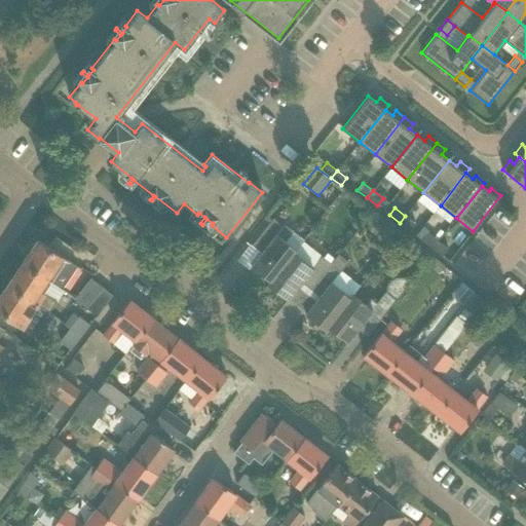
[(415,223),(405,216),(400,223),(410,231),(415,223)]
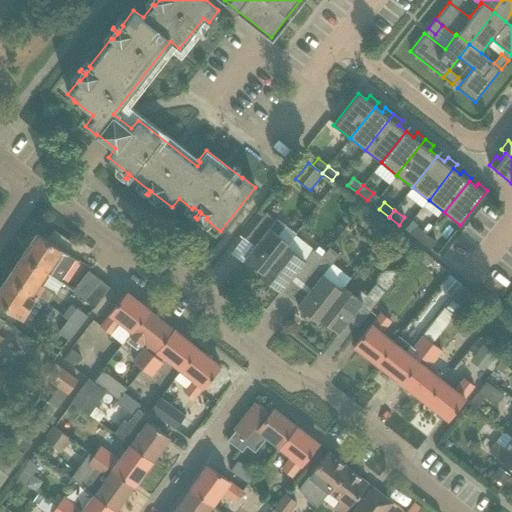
[(278,236),(286,226),(276,218),(275,220),(265,213),(248,235),(257,242),(244,259),(262,274),(263,274),(284,247),(285,248),(288,244),(278,236)]
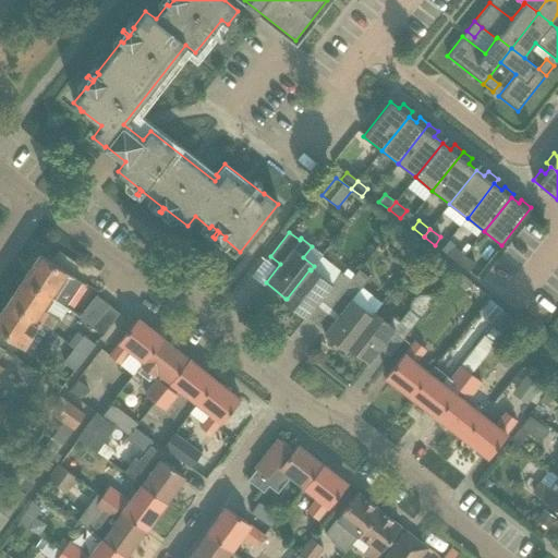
[(447,255),(459,264),(464,256),(453,247),(447,255)]
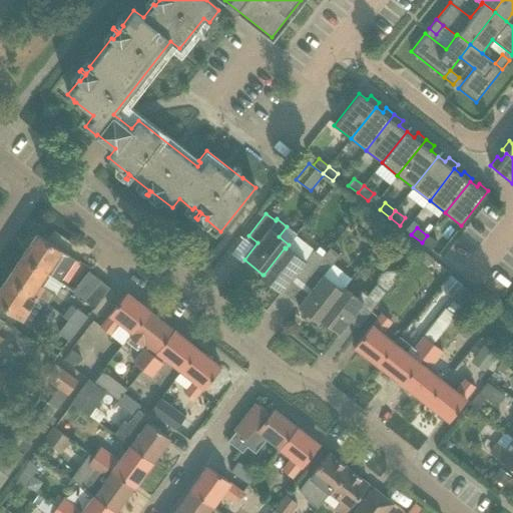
[(27,247),(21,255),(50,276),(60,282),(75,260),(36,233),(35,235),(38,237),(31,249),(27,247)]
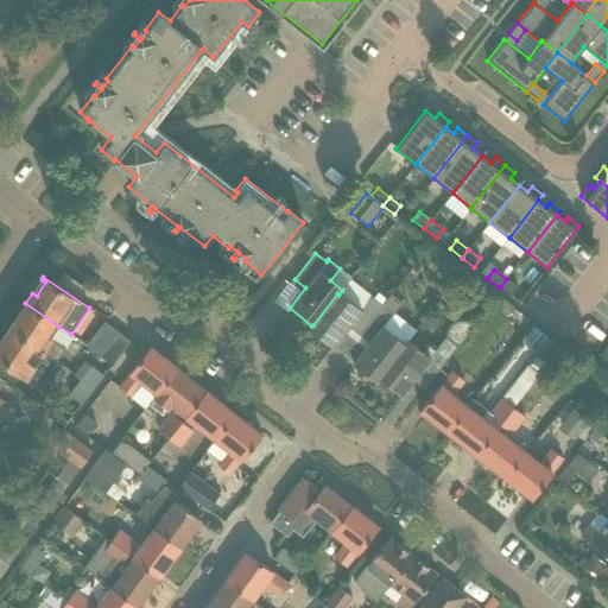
[(511,296),(518,287),(506,279),(500,287),(511,296)]
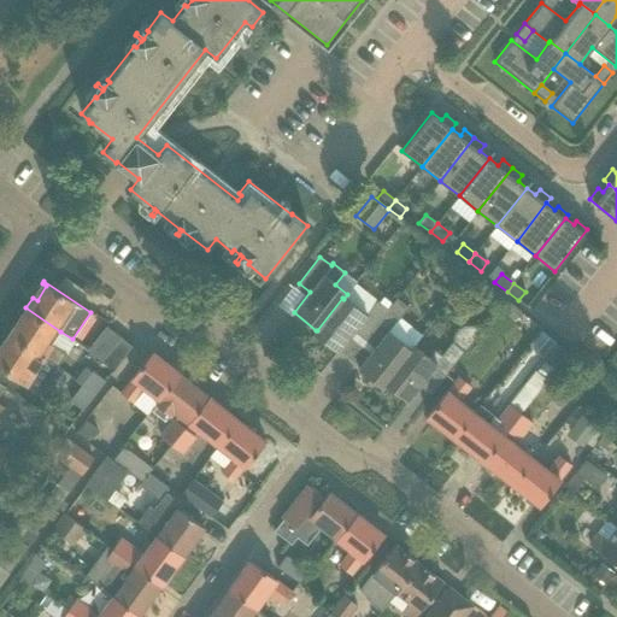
[(364,341),(391,306),(381,299),(370,312),(347,294),(344,299),(342,298),(317,330),(316,330),(313,334),(338,352),(353,331),(364,341)]
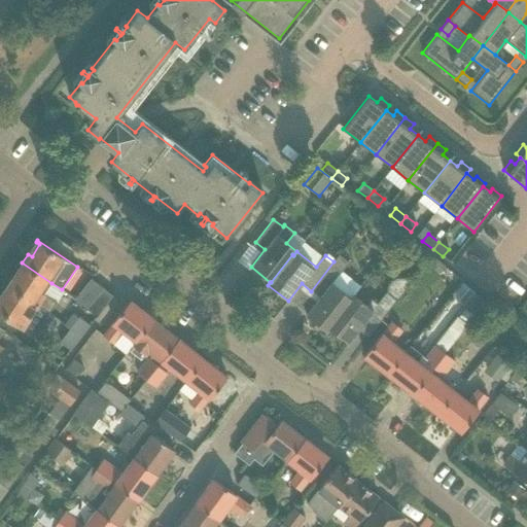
[(361,286),(343,271),(349,264),(339,256),(334,261),(311,291),(319,297),(306,315),(326,330),(328,327),(350,299),(349,299),(352,295),(353,296),(361,286)]
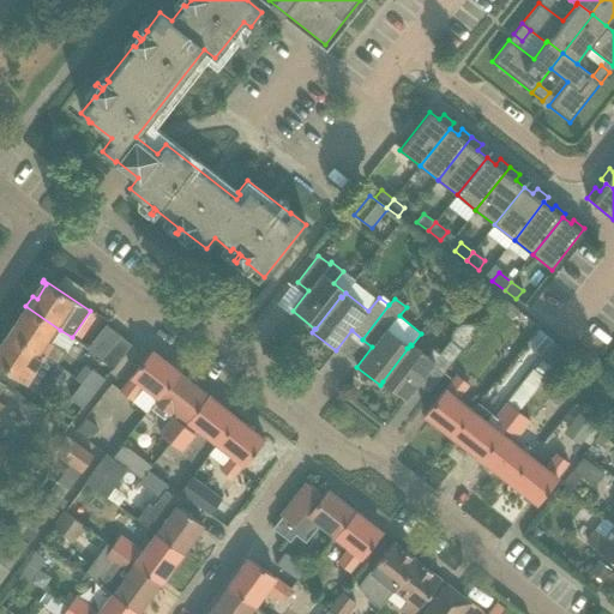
[(52,342),(60,330),(25,306),(8,332),(43,355),(58,365),(66,351),(52,342)]
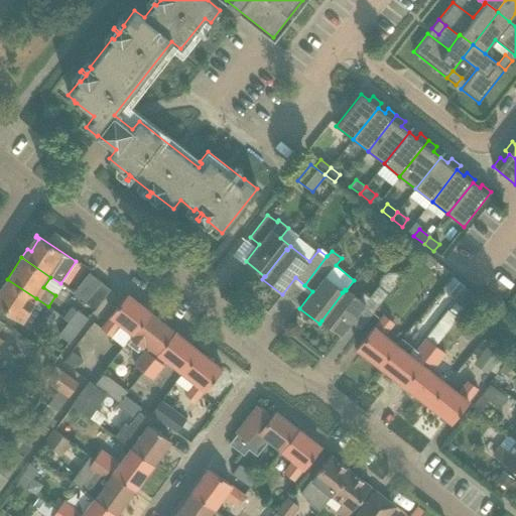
[(372,314),(384,298),(388,293),(389,294),(403,276),(396,272),(388,273),(383,274),(380,279),(378,285),(368,297),(364,293),(359,300),(346,290),(345,289),(342,292),(343,292),(321,320),(341,336),(363,307),(372,314)]
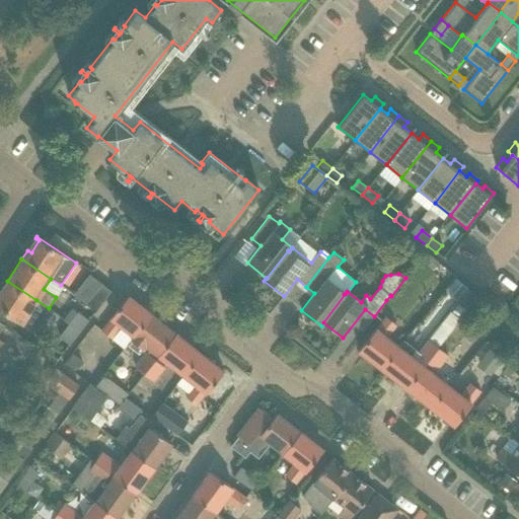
[(84,303),(100,283),(89,275),(73,294),(84,303)]
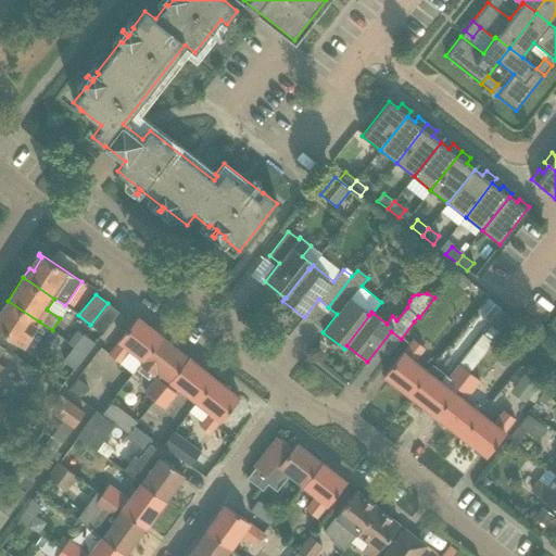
[(52,330),(39,321),(8,301),(8,302),(11,304),(2,317),(0,315),(0,329),(36,354),(52,330)]
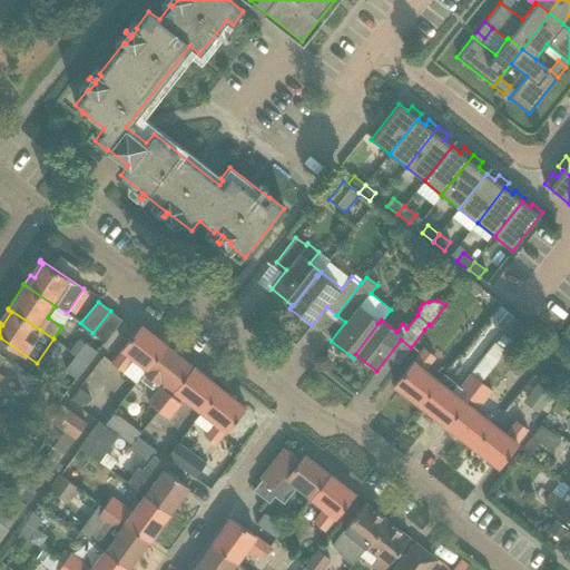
[(105,342),(121,320),(110,311),(92,333),(105,342)]
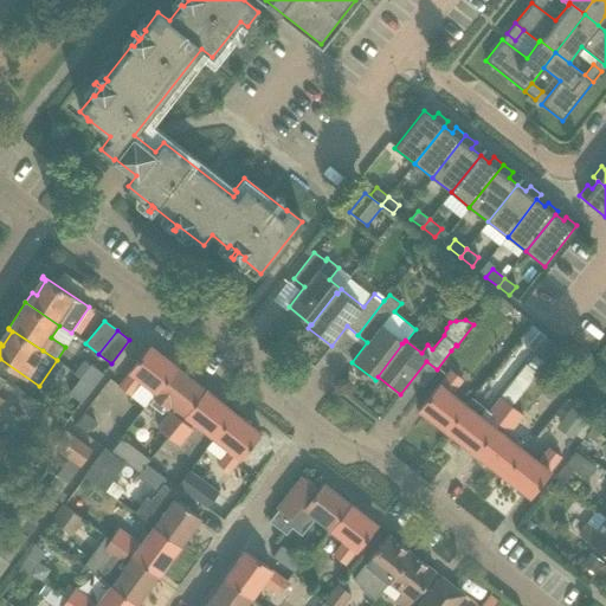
[(159,388),(175,367),(149,346),(129,371),(131,372),(120,387),(130,395),(141,380),(143,382),(146,379),(159,388)]
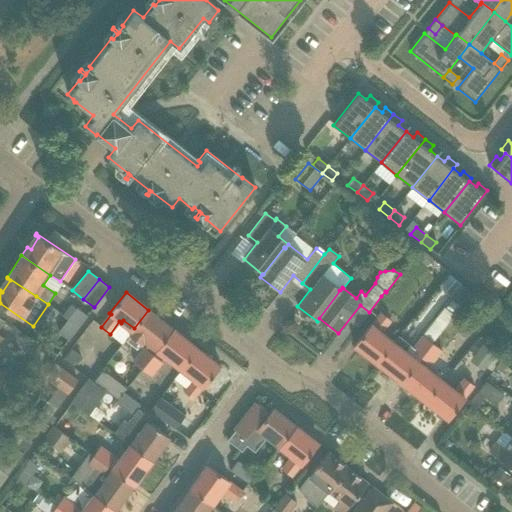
[(88,317),(77,308),(67,320),(79,329),(88,317)]
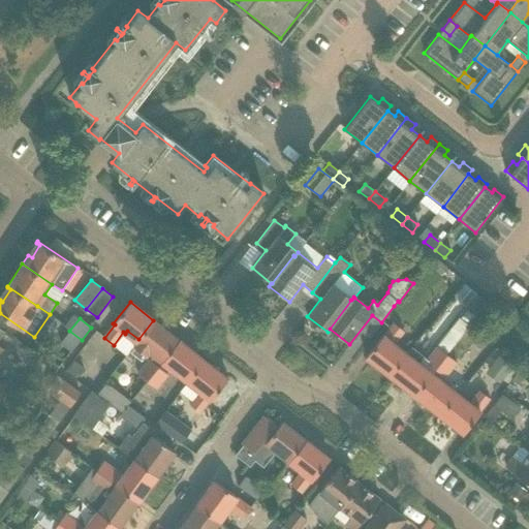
[(446,354),(468,325),(460,318),(426,362),(435,369),(446,354)]
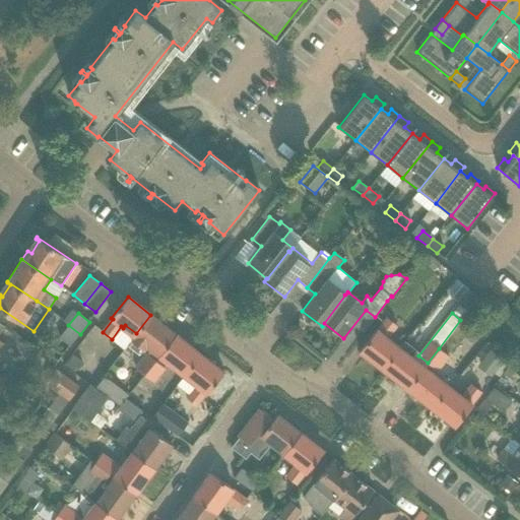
[(157,354),(174,333),(150,315),(136,333),(127,344),(139,354),(146,346),(157,354)]
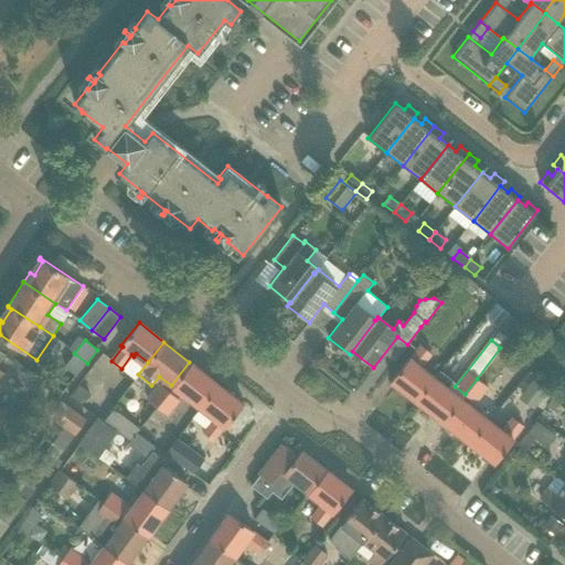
[(408,359),(404,364),(391,381),(416,402),(432,381),(419,371),(422,369),(419,368),(430,354),(419,347),(409,360),(408,359)]
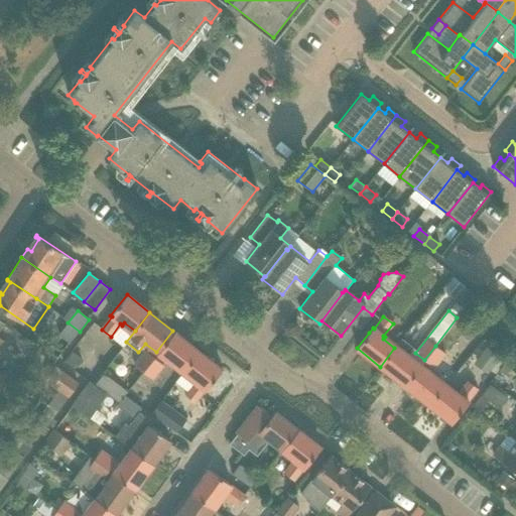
[(70,344),(80,332),(68,323),(58,335),(70,344)]
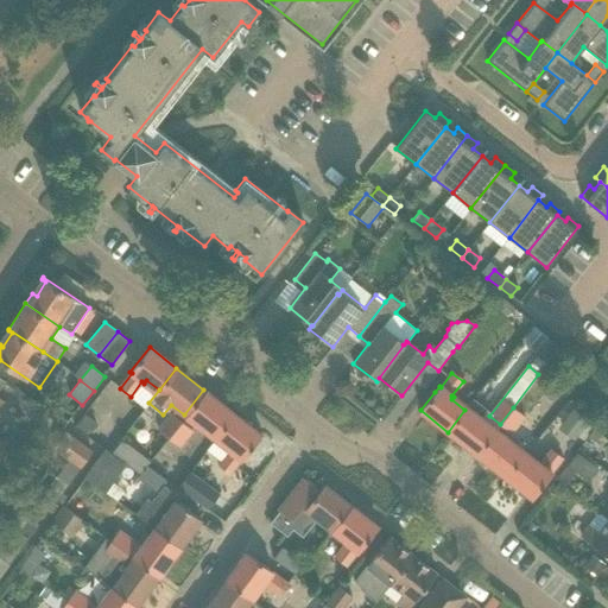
[(215,435),(233,413),(207,393),(188,418),(202,429),(204,425),(215,435)]
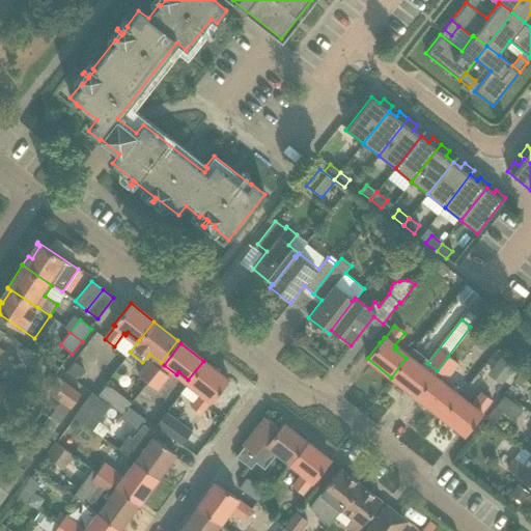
[(420,365),(425,358),(413,348),(406,358),(391,378),(416,396),(432,375),(420,365)]
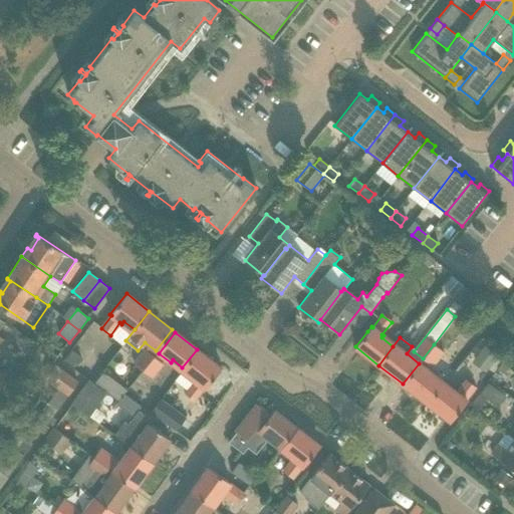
[(434,344),(423,358),(432,365),(443,351),(434,344)]
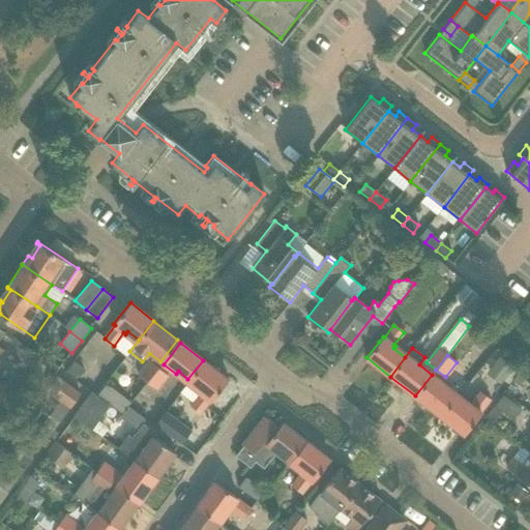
[(147,382),(158,367),(148,360),(138,375),(147,382)]
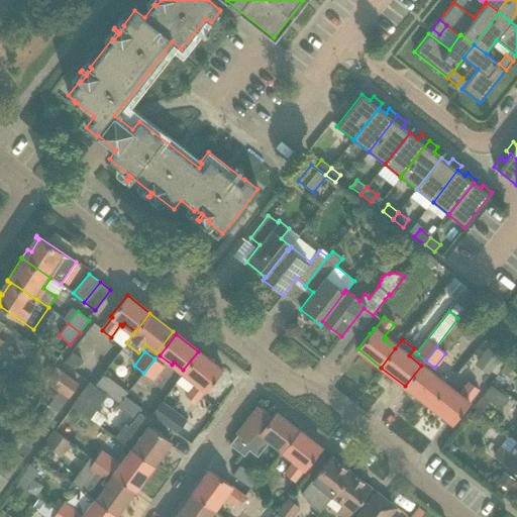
[(205,391),(222,371),(198,351),(183,370),(196,380),(194,382),(196,384),(186,396),(195,403),(204,390),(205,391)]
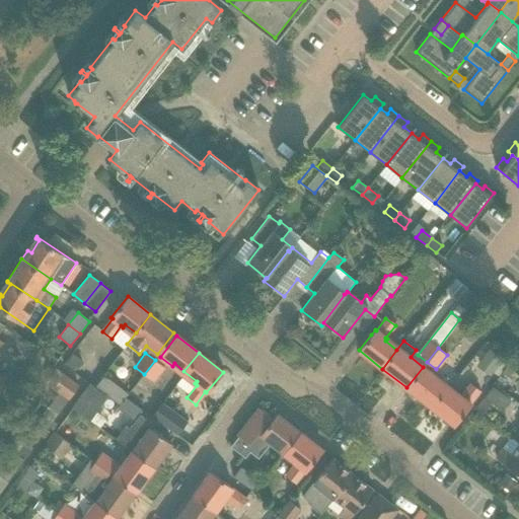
[(512,380),(518,369),(518,364),(511,359),(502,372),(512,380)]
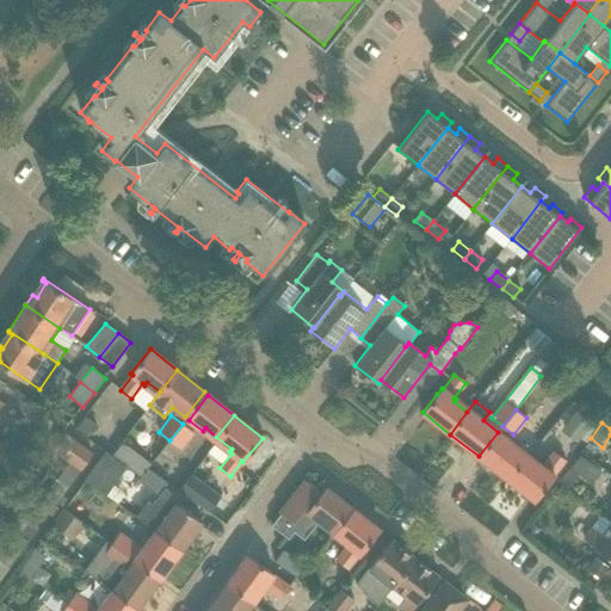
[(180,449),(193,432),(183,424),(170,440),(180,449)]
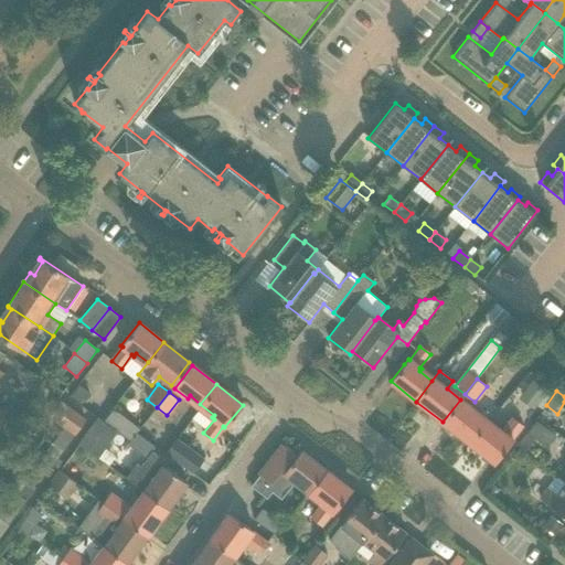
[(472,414),(475,411),(460,400),(443,422),(469,444),(486,424),(472,414)]
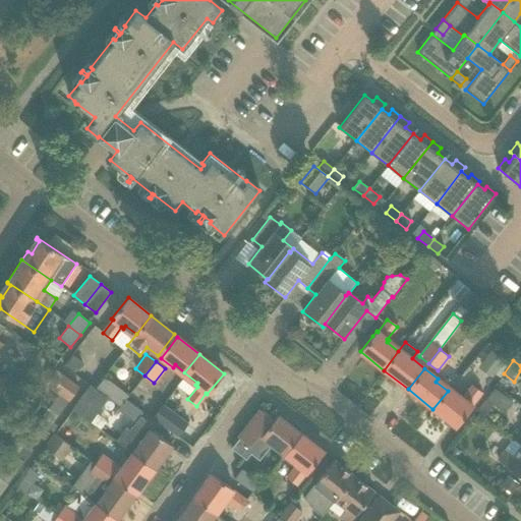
[(58,415),(79,387),(56,370),(46,385),(59,394),(49,408),(58,415)]
